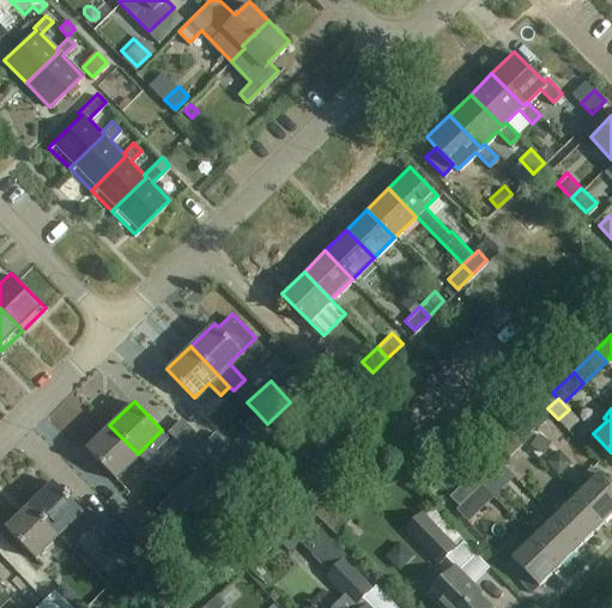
[(514,431),(523,441),(545,419),(535,409),(514,431)]
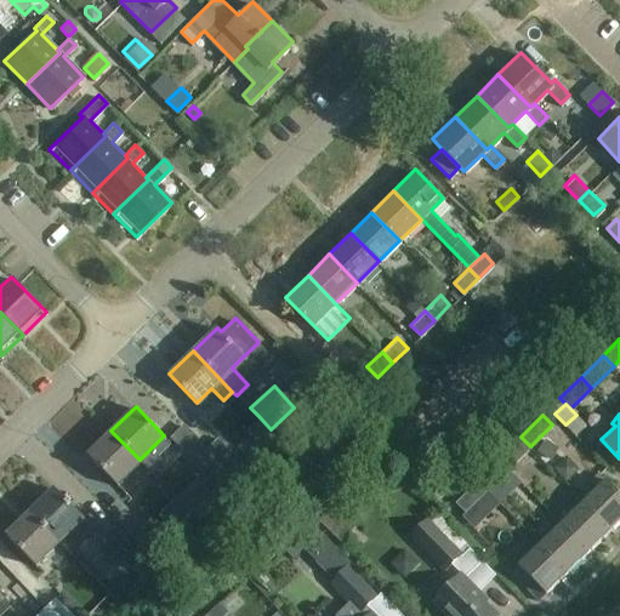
[(257,441),(271,429),(260,417),(246,429),(257,441)]
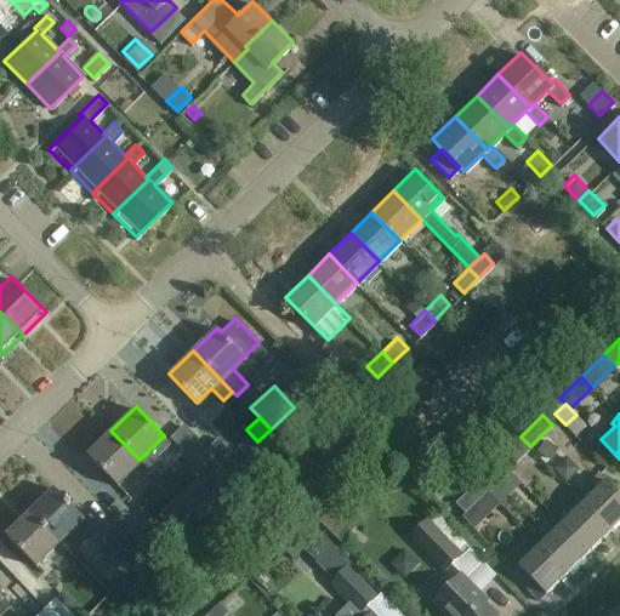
[(115,483),(140,460),(111,431),(87,454),(115,483)]
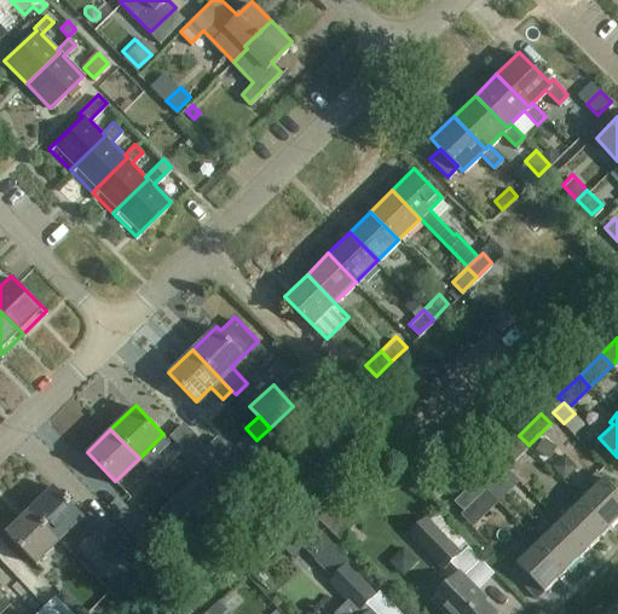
[(182,433),(171,442),(188,459),(198,450),(182,433)]
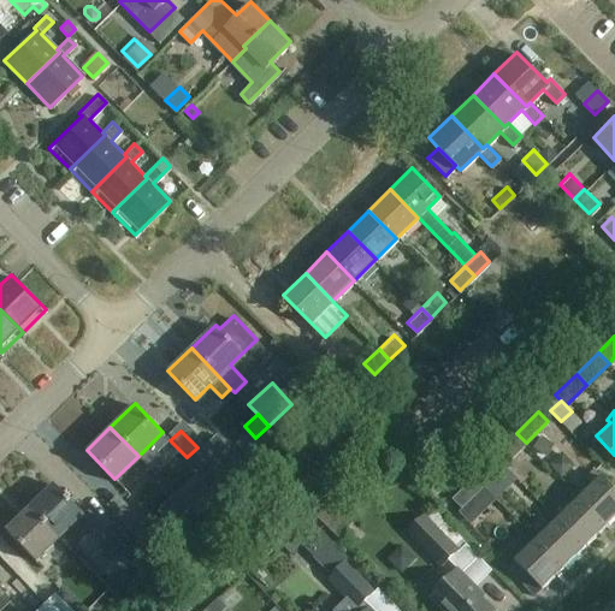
[(205,443),(228,467),(238,456),(216,432),(205,443)]
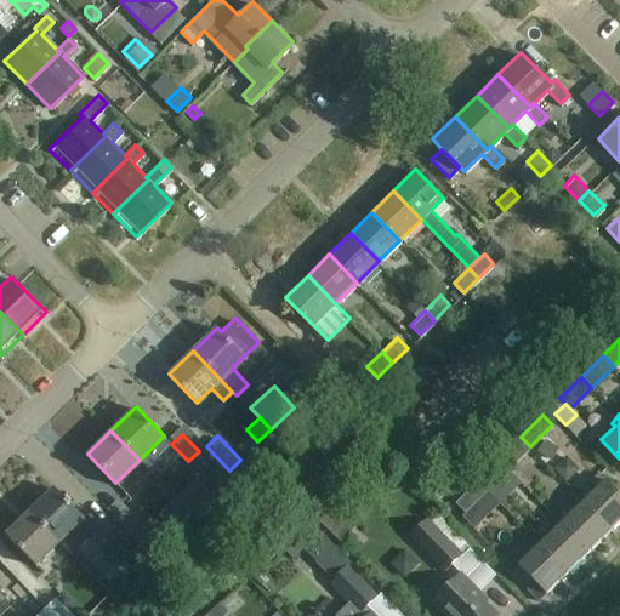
[(508,468),(530,446),(521,437),(499,457),(508,468)]
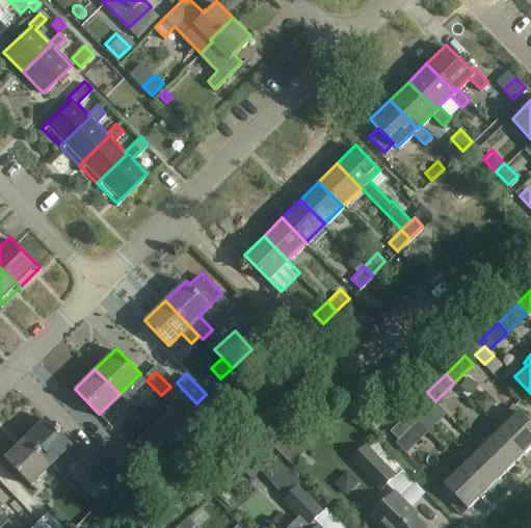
[(466,375),(460,385),(471,392),(476,383),(466,375)]
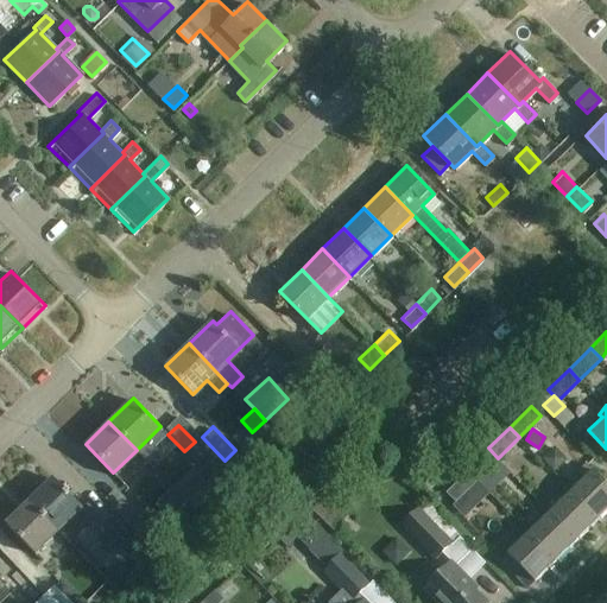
[(215,470),(225,461),(202,437),(191,446),(215,470)]
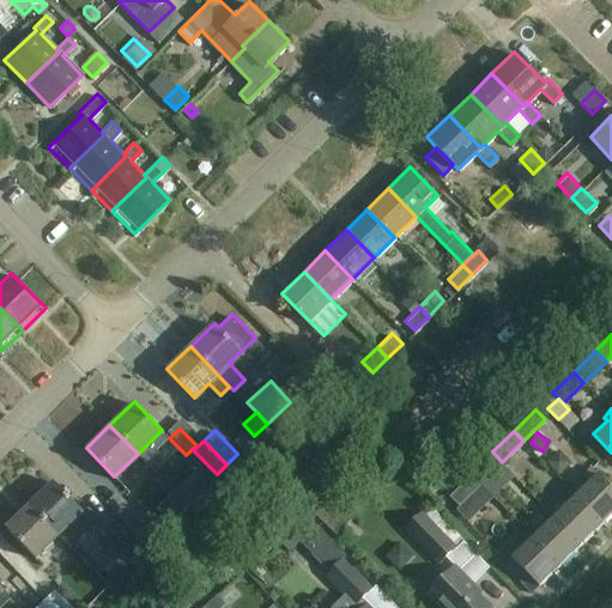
[(480,482),(502,462),(492,451),(471,473),(480,482)]
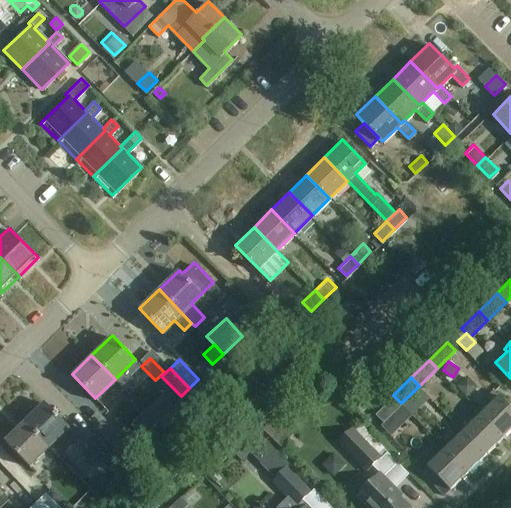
[(492,400),(480,412),(503,435),(510,427),(510,407),(498,394),(492,388),(485,394),(492,400)]
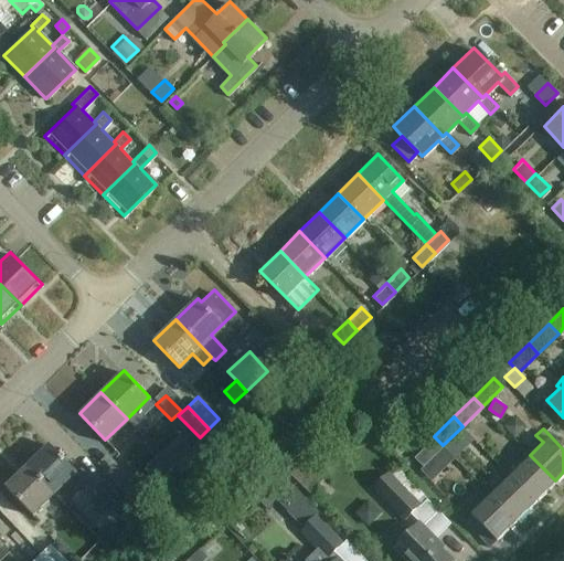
[(423,465),(443,445),(434,436),(414,456),(423,465)]
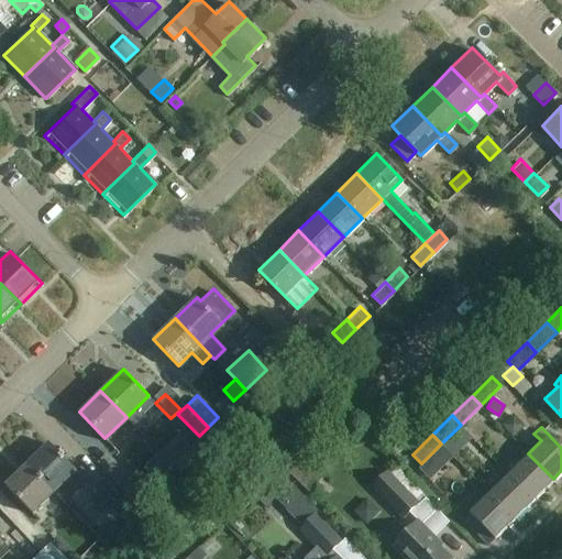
[(28,463),(53,490),(53,489),(65,501),(76,491),(64,479),(75,468),(50,441),(28,463)]
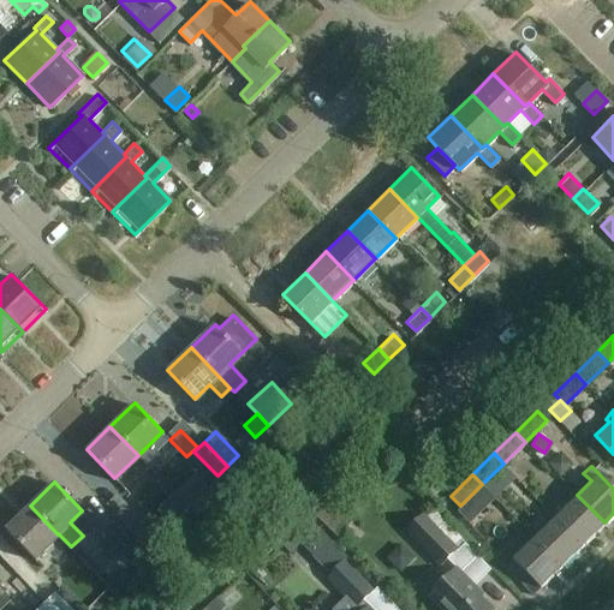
[(583,544),(604,522),(577,495),(555,515),(583,544)]
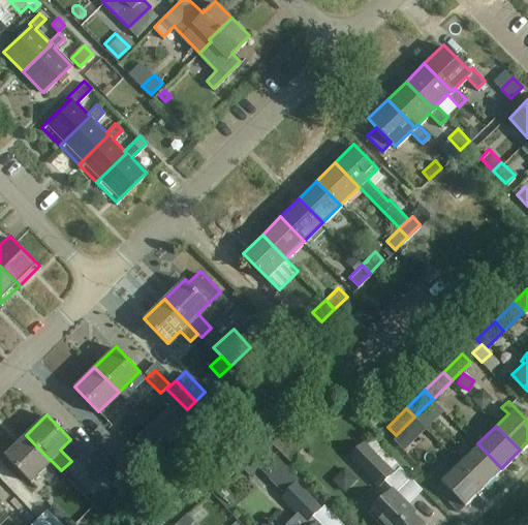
[(303,448),(284,429),(272,442),(290,460),(303,448)]
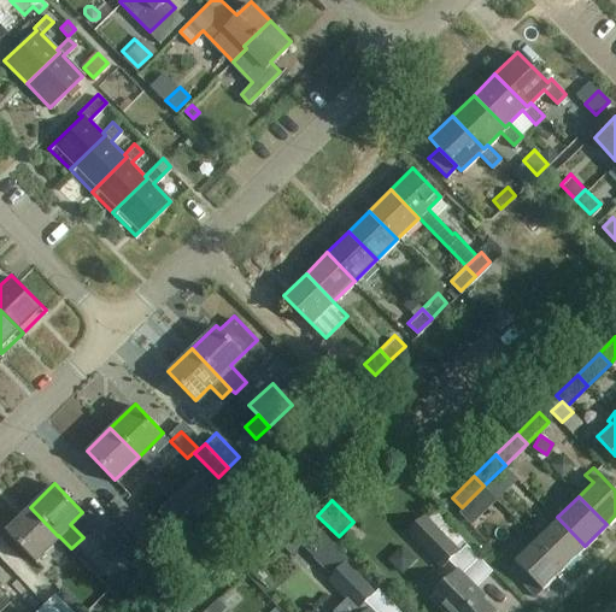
[(34,559),(58,536),(30,507),(6,531),(34,559)]
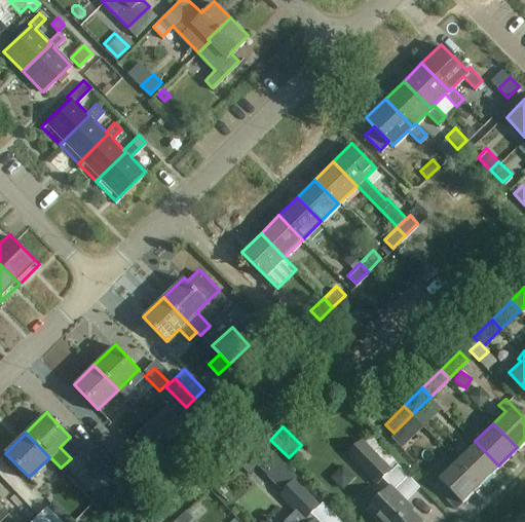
[(126,468),(109,449),(101,440),(85,454),(112,482),(126,468)]
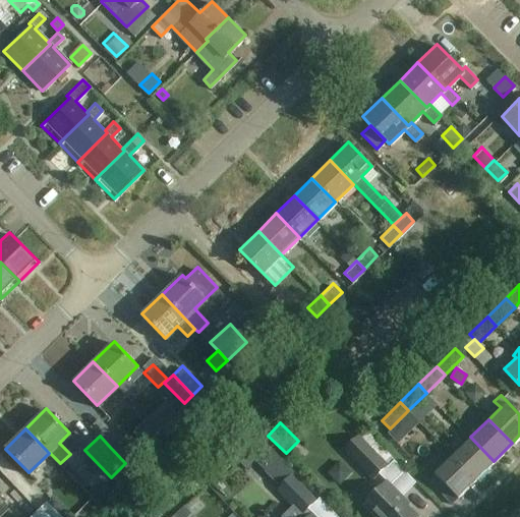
[(108,445),(125,463),(134,454),(117,437),(108,445)]
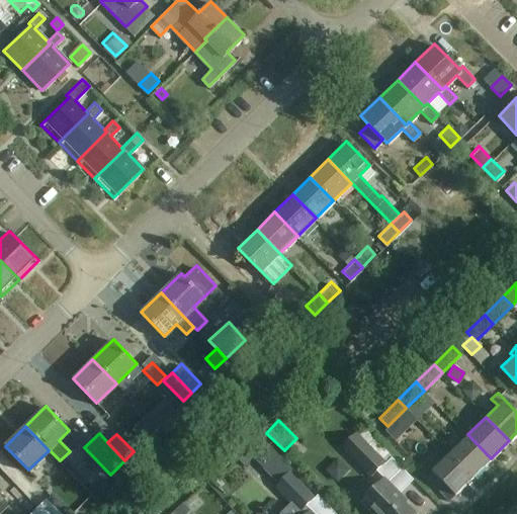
[(472,476),(491,458),(467,434),(449,452),(472,476)]
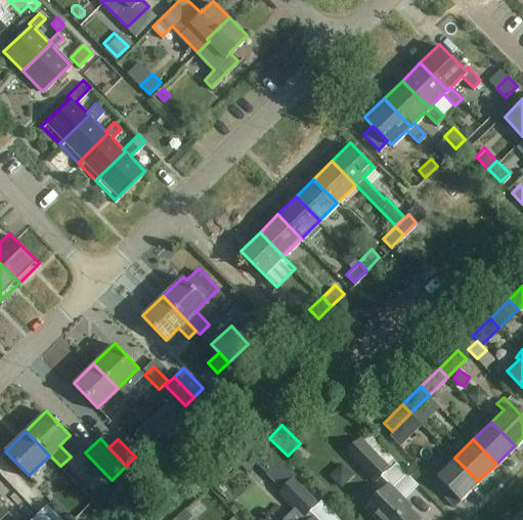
[(377,482),(389,470),(358,440),(346,452),(377,482)]
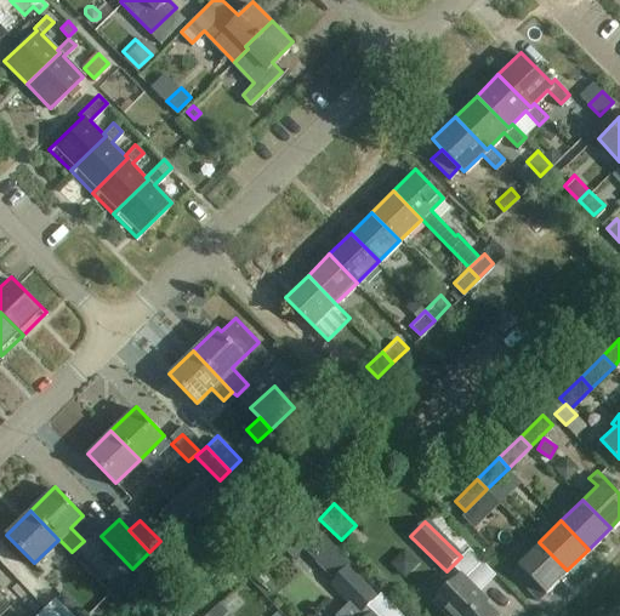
[(335,545),(314,523),(299,539),(319,560),(335,545)]
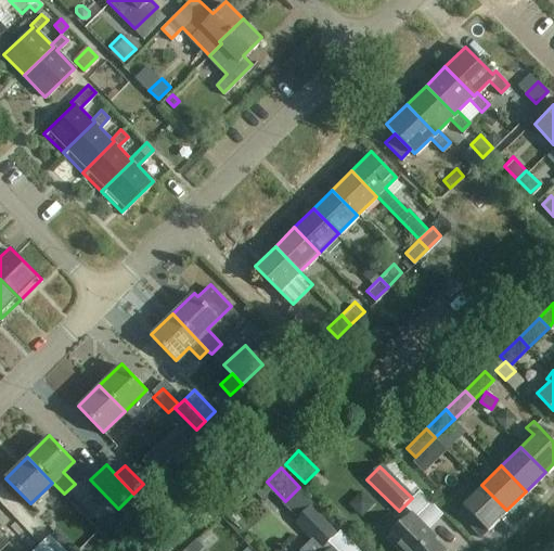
[(487,529),(506,510),(481,485),(462,503),(487,529)]
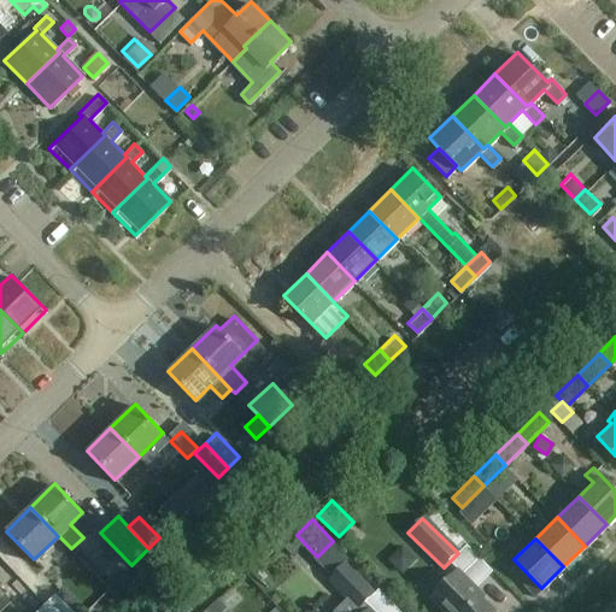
[(344,559),(327,576),(347,598),(334,611),(374,611),(363,600),(374,589),(344,559)]
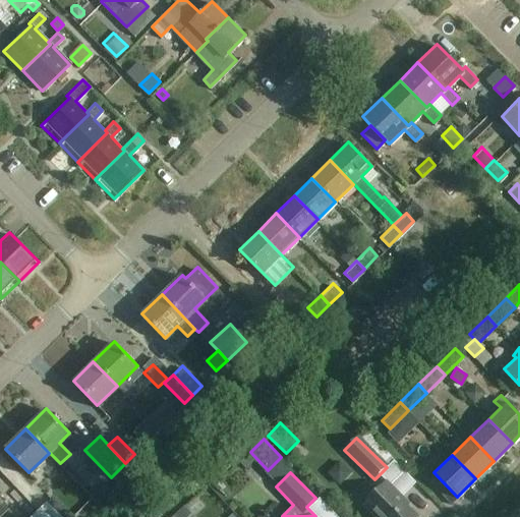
[(412,516),(416,514),(399,497),(402,495),(387,478),(362,502),(376,516),(412,516)]
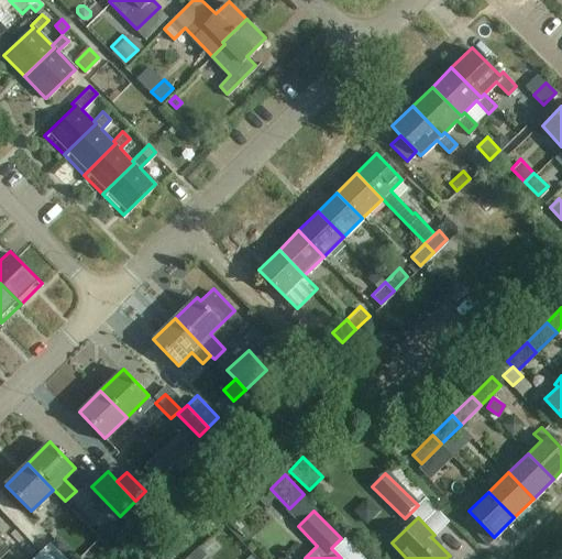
[(0,557),(9,549),(1,540),(0,539),(0,557)]
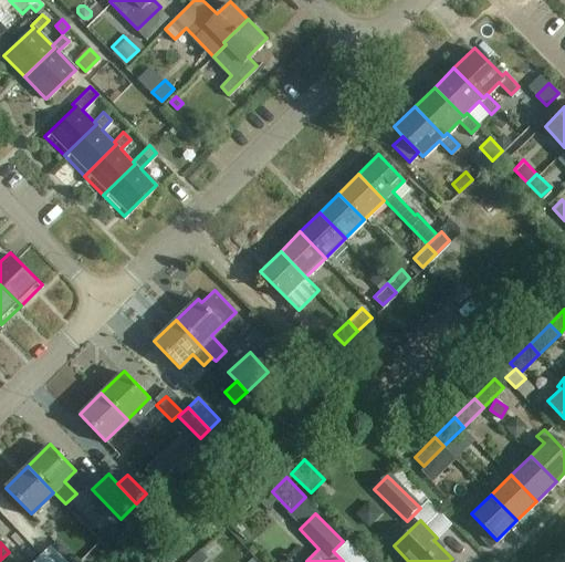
[(40,553),(49,561),(65,561),(49,544),(40,553)]
